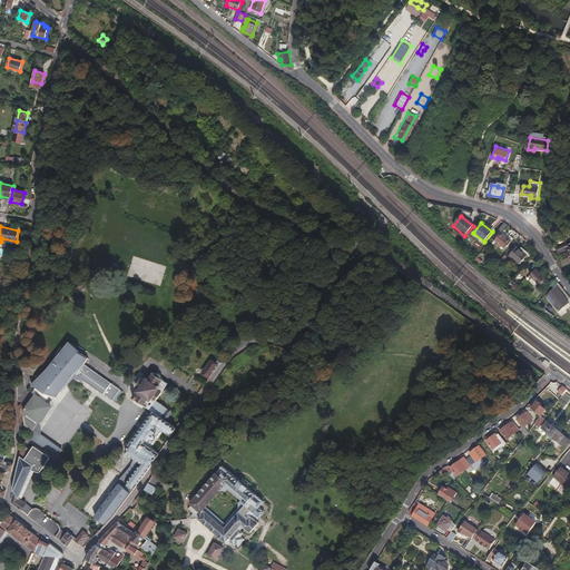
[(504,249),(513,239),(509,235),(507,238),(500,233),(494,239),(504,249)]
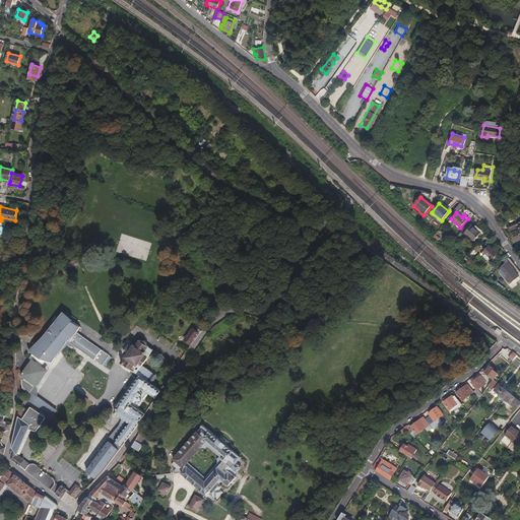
[(519,223),(509,228),(511,234),(509,235),(513,244),(519,241),(519,223)]
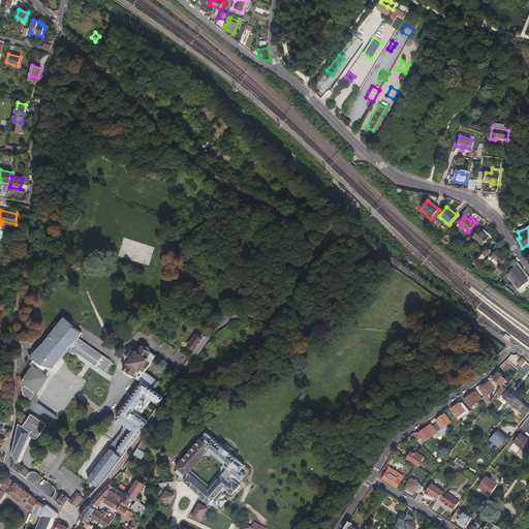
[(489,237),(478,228),(472,237),(483,245),(489,237)]
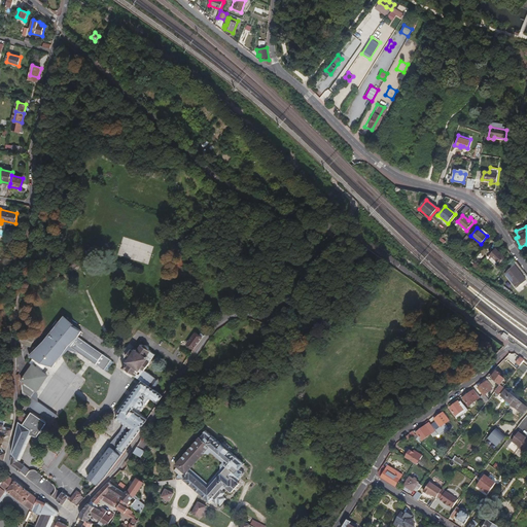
[(452,248),(448,244),(441,238),(438,240),(446,246),(453,252),(455,250),(452,248)]
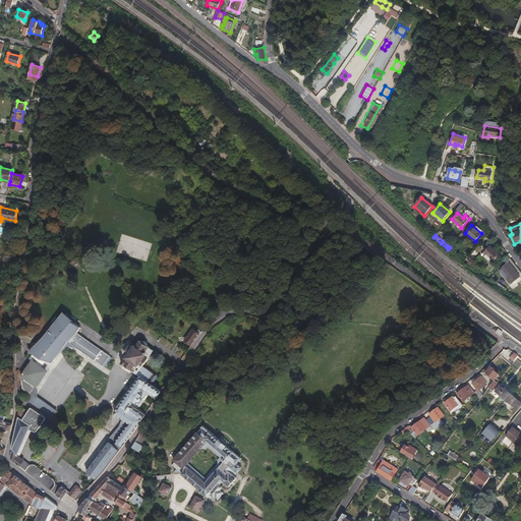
[(500,254),(489,245),(483,251),(494,261),(500,254)]
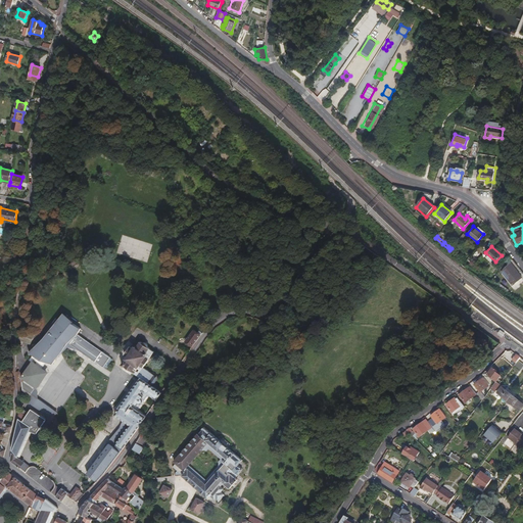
[(480,270),(471,262),(468,266),(478,273),(480,270)]
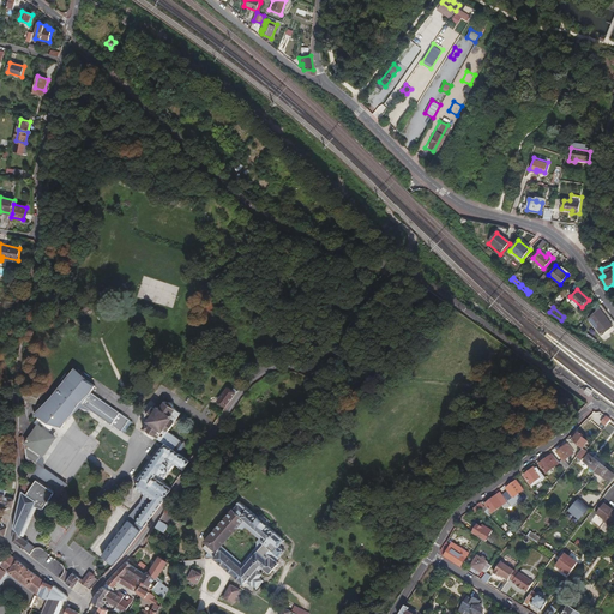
[(613,326),(599,308),(589,318),(602,335),(613,326)]
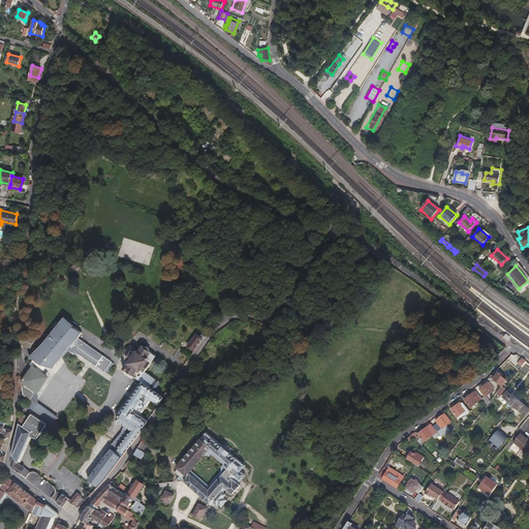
[(515,294),(499,282),(497,285),(512,297),(515,294)]
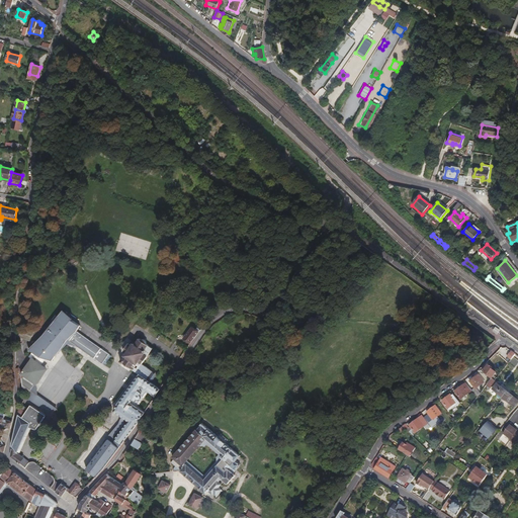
[(70,340),(77,330),(81,326),(71,321),(73,318),(63,310),(29,349),(39,356),(53,361),(70,340)]
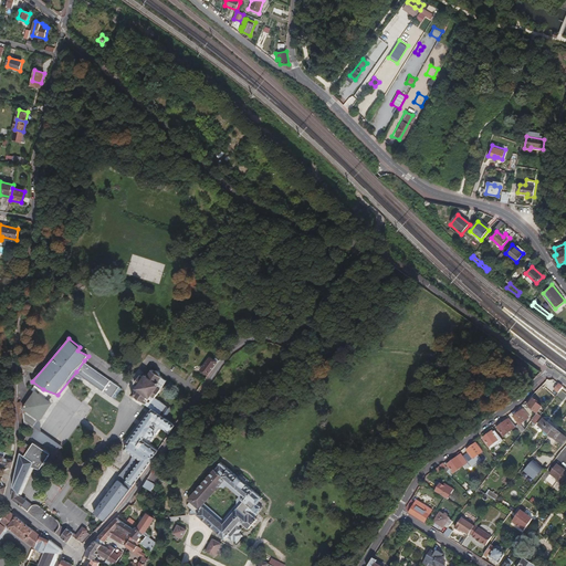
[(33,374),(38,363),(22,357),(18,367),(33,374)]
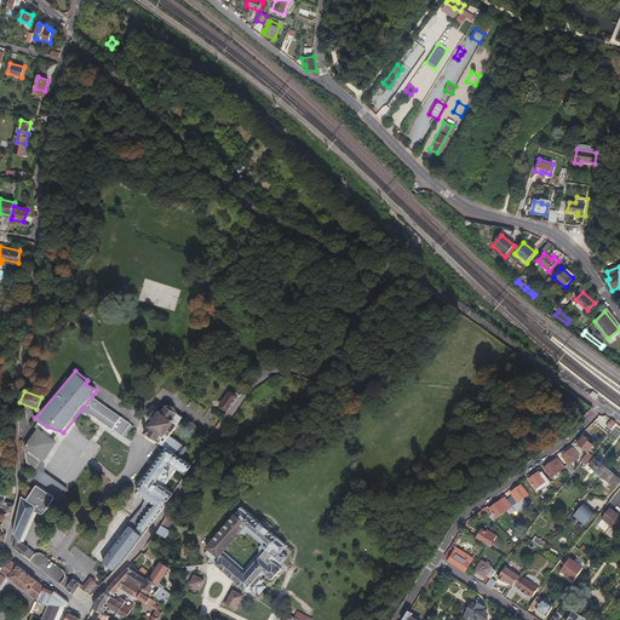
[(229,412),(239,397),(230,391),(219,406),(229,412)]
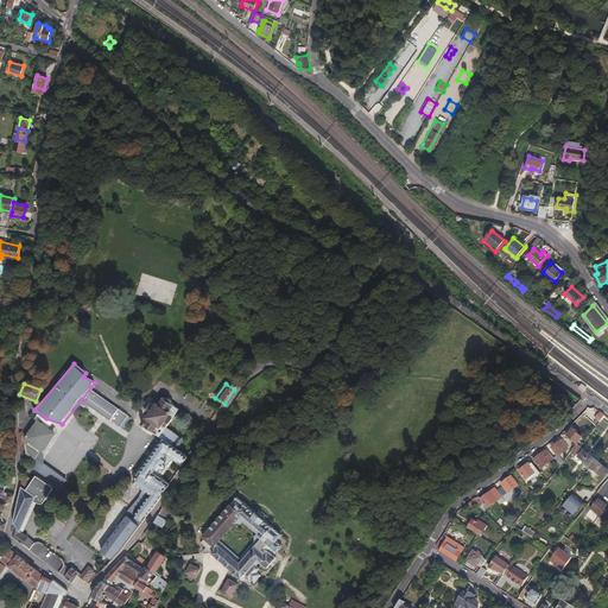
[(90,387),(82,399),(120,425),(128,413),(90,387)]
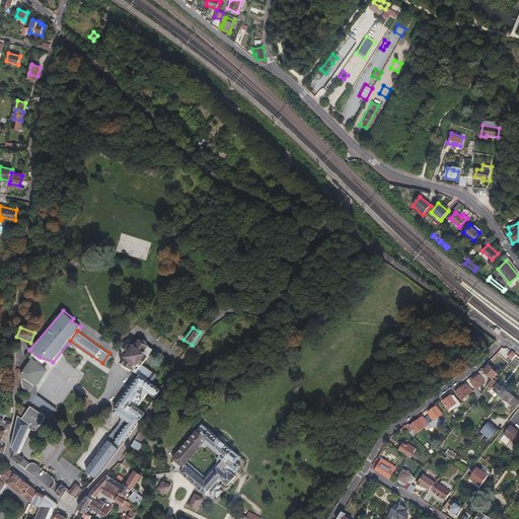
[(135,344),(134,345),(133,344),(131,346),(128,344),(123,352),(126,355),(121,362),(140,376),(146,380),(148,378),(149,379),(150,377),(152,379),(155,374),(143,365),(143,364),(145,360),(147,361),(150,356),(149,355),(153,350),(149,347),(149,346),(147,345),(147,344),(147,343),(146,342),(145,341),(144,341),(143,341),(141,341),(139,339),(135,344)]
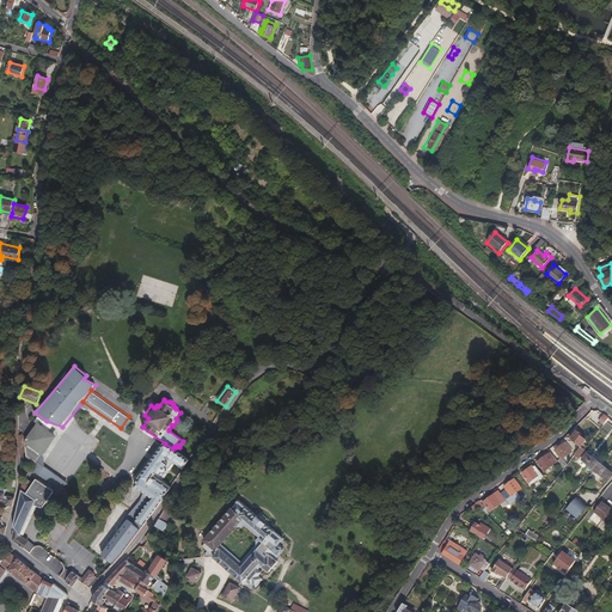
[(123,429),(132,417),(129,416),(121,428),(123,429)]
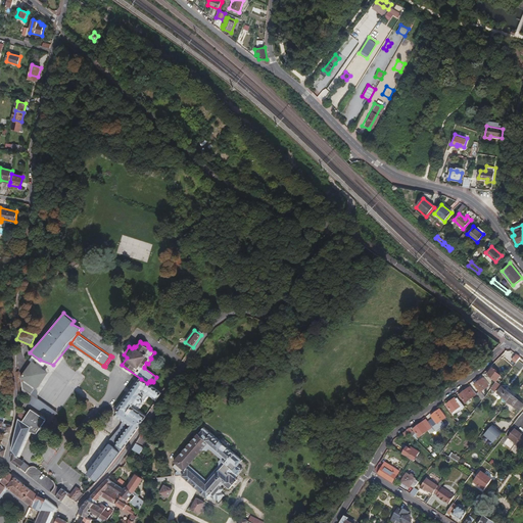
[(38,388),(49,372),(34,361),(33,363),(47,373),(42,380),(40,383),(37,387),(38,388)]
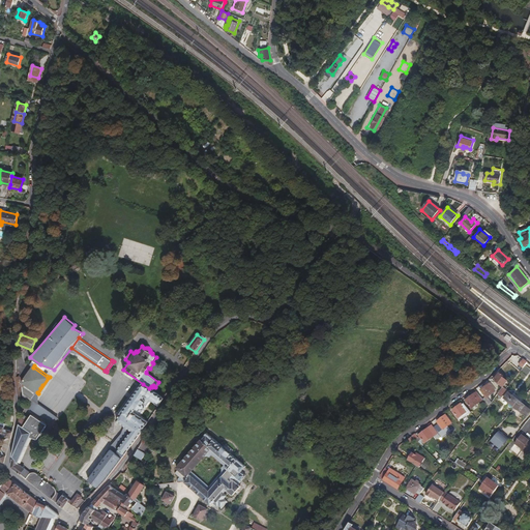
[(37,392),(40,388),(42,385),(48,378),(33,367),(23,382),(24,395),(32,401),(37,392)]
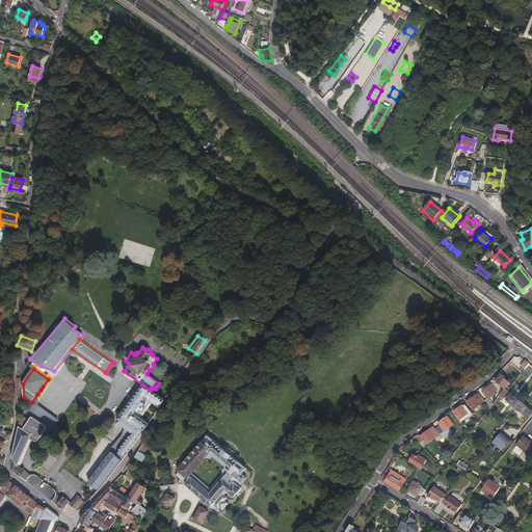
[(510,382),(505,378),(506,377),(502,374),(496,381),(505,389),(510,382)]
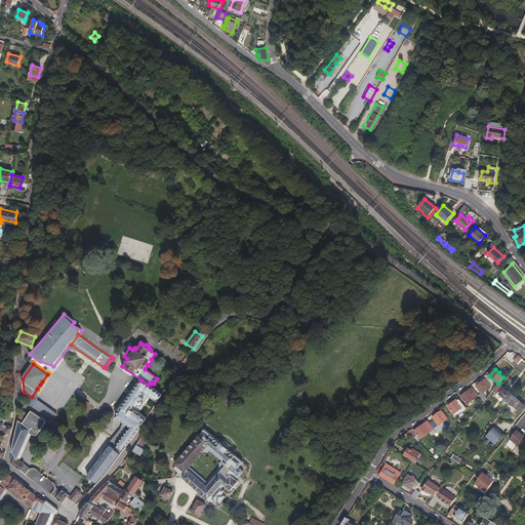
[(482,393),(479,396),(484,402),(487,398),(483,393),(493,386),(487,378),(477,386),(482,393)]
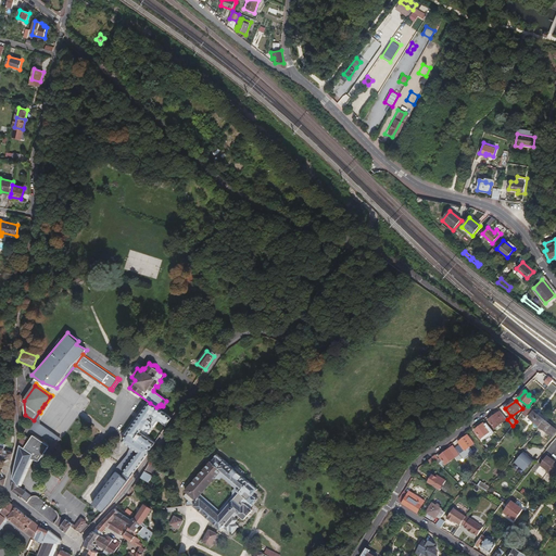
[(154,443),(146,437),(158,419),(167,425),(172,418),(156,407),(150,403),(127,433),(150,451),(154,443)]
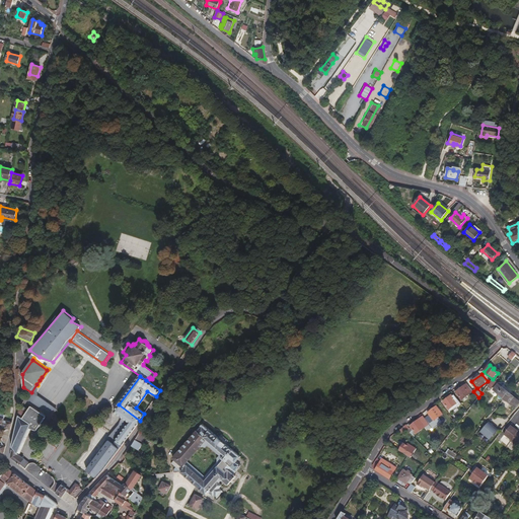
[(491,389),(497,381),(496,381),(493,379),(488,386),(491,389)]
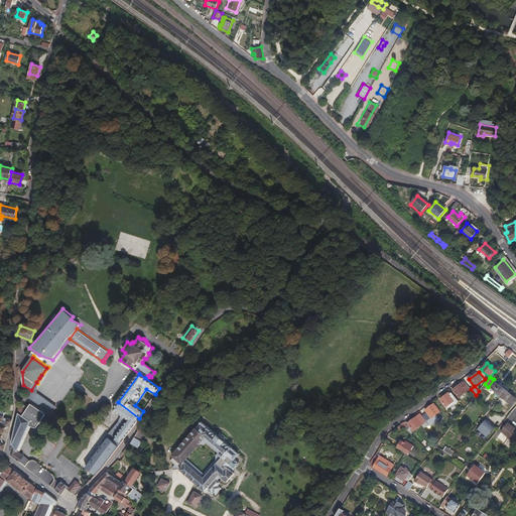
[(471,389),(465,381),(454,390),(460,398),(471,389)]
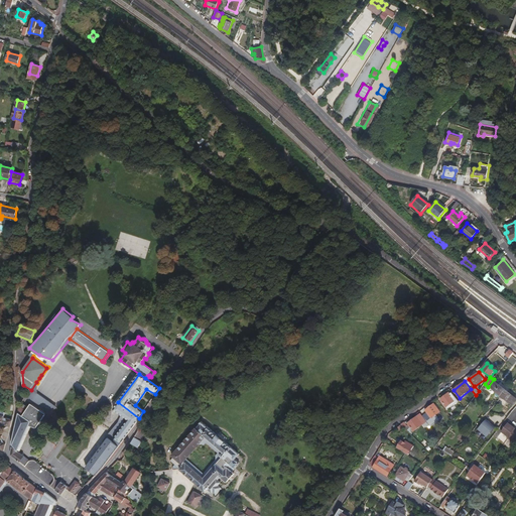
[(501,396),(506,390),(496,381),(491,388),(501,396)]
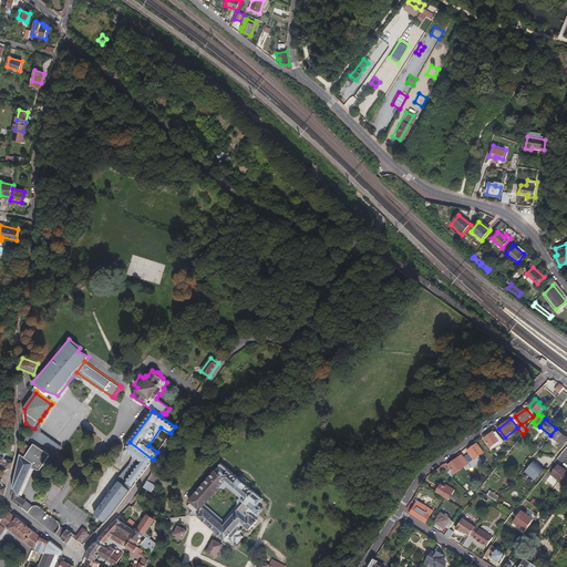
[(566,440),(566,437),(556,429),(550,435),(563,445),(566,440)]
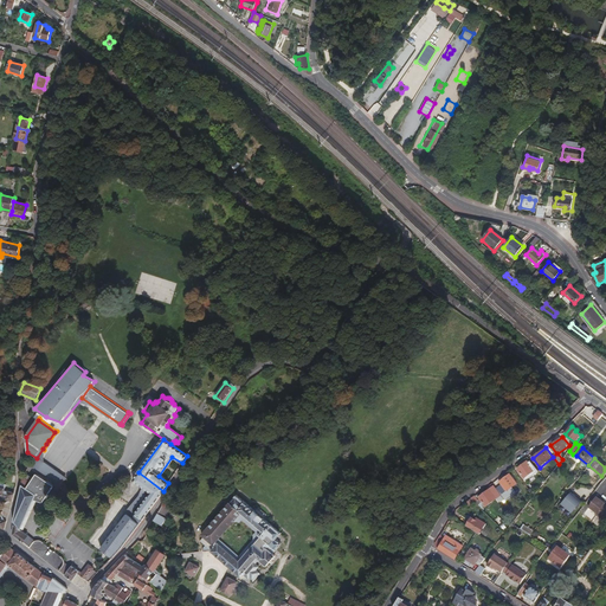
[(535,471),(527,462),(517,469),(524,478),(535,471)]
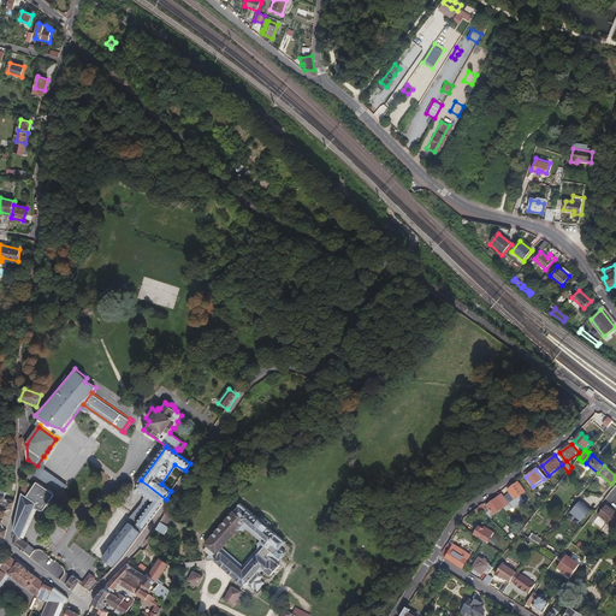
[(158,511),(166,499),(141,480),(137,486),(135,489),(153,501),(136,523),(143,529),(148,523),(158,511)]
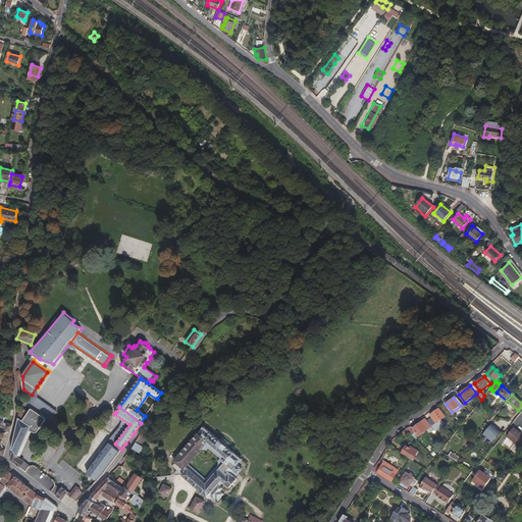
[(24,461),(18,456),(18,454),(30,429),(33,431),(37,433),(46,419),(32,409),(29,412),(24,409),(22,413),(19,411),(18,422),(16,432),(14,441),(13,449),(12,453),(11,455),(11,460),(19,467),(24,461)]
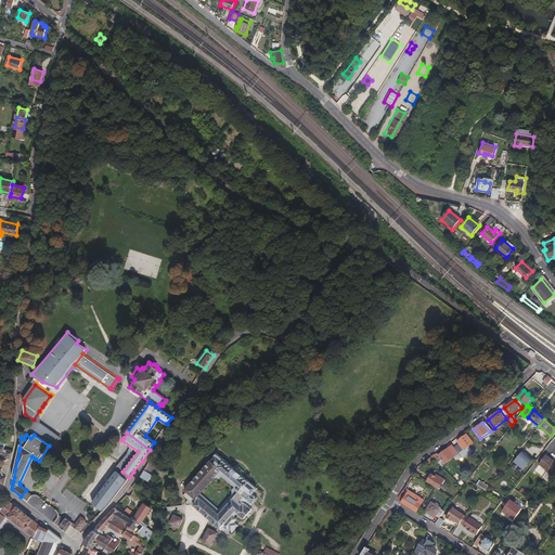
[(464,450),(474,443),(467,435),(457,441),(464,450)]
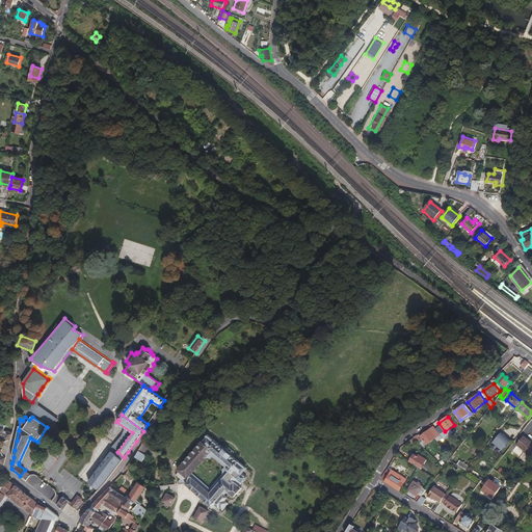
[(434,427),(421,436),(427,446),(436,439),(440,435),(434,427)]
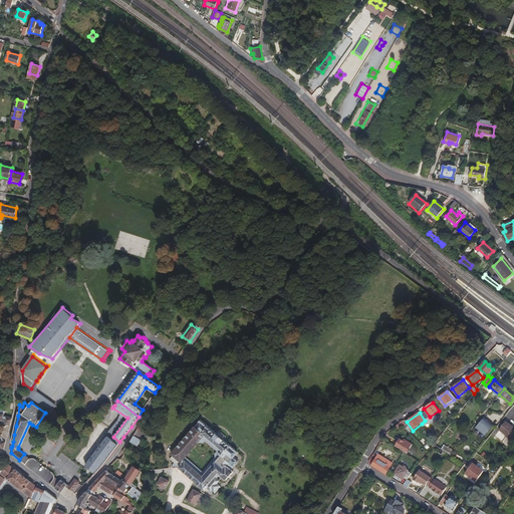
[(10,425),(12,418),(6,416),(4,424),(10,425)]
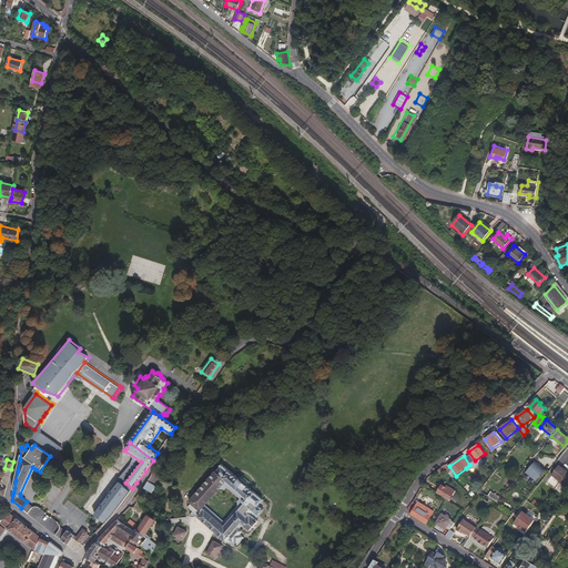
[(535,462),(526,474),(536,482),(546,469),(535,462)]
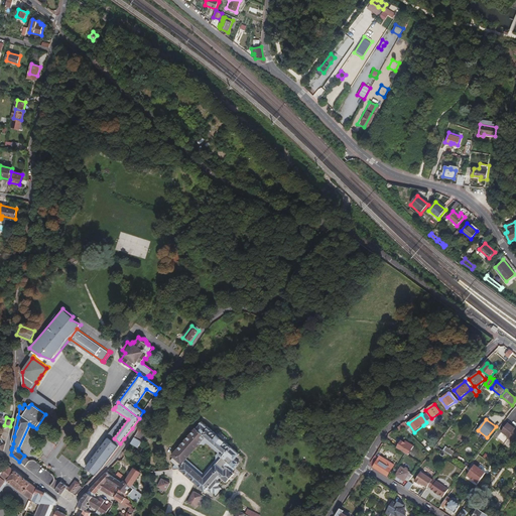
[(215,494),(217,496),(222,489),(221,488),(220,488),(218,486),(221,483),(219,480),(221,478),(227,483),(235,474),(233,472),(240,463),(235,459),(239,454),(202,421),(171,456),(173,458),(170,461),(175,465),(172,467),(173,470),(179,469),(179,470),(205,492),(207,490),(212,494),(213,492),(215,494)]
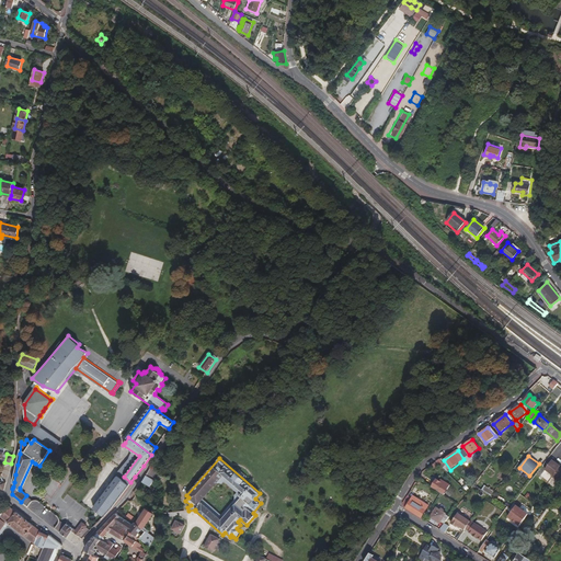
[(553,476),(560,466),(560,465),(556,461),(556,462),(552,460),(545,470),(553,476)]
